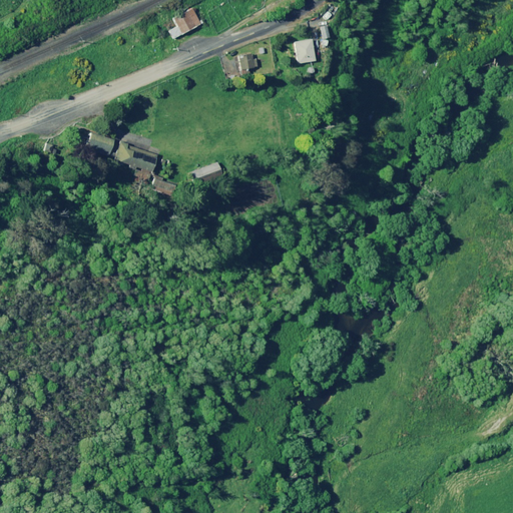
[(172,38),(202,23),(201,19),(198,21),(192,8),(172,18),(177,27),(169,31),(172,38)]
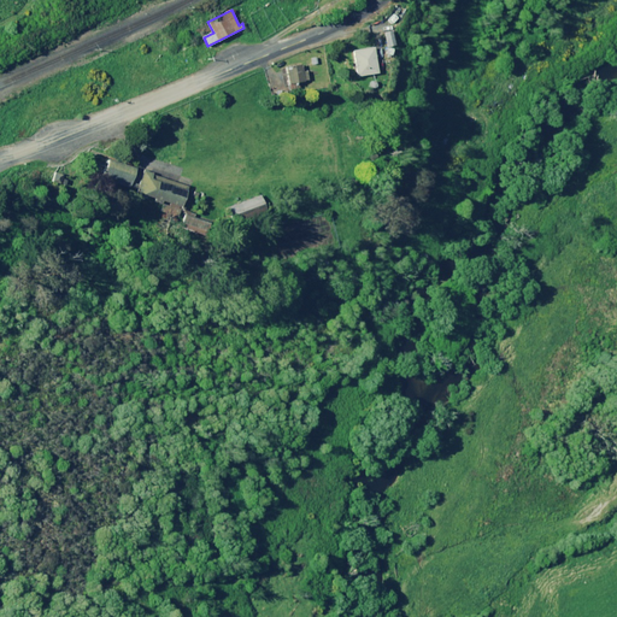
[(395,45),(392,31),(385,33),(388,47),(395,45)]
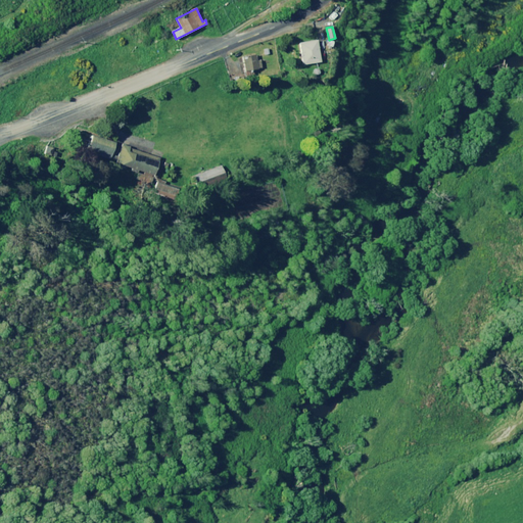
[(321,62),(318,40),(299,43),(302,64),(321,62)]
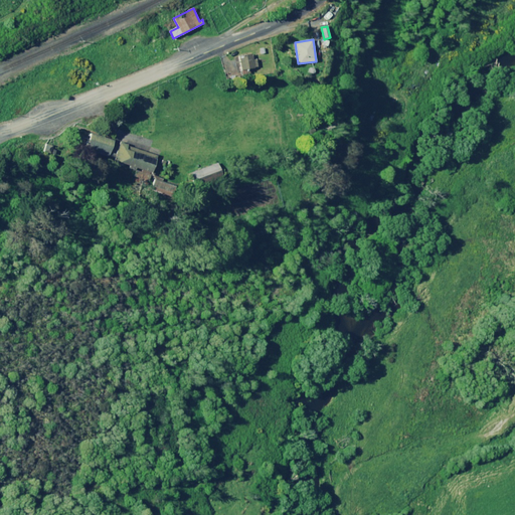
[(253,56),(252,52),(241,54),(241,56),(238,57),(242,70),(245,69),(245,71),(248,71),(248,69),(259,66),(255,55),(253,56)]
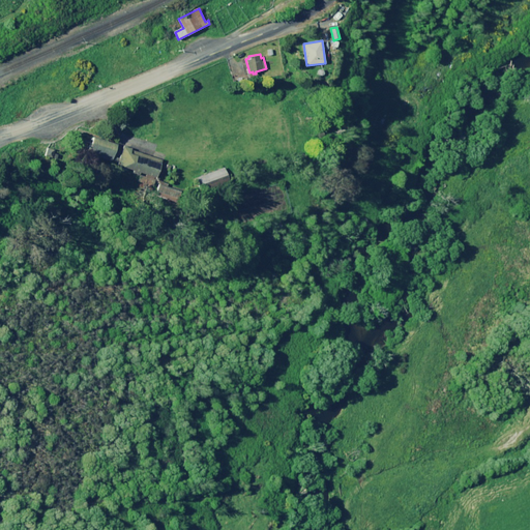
[(107,140),(84,133),(79,150),(101,157),(107,140)]
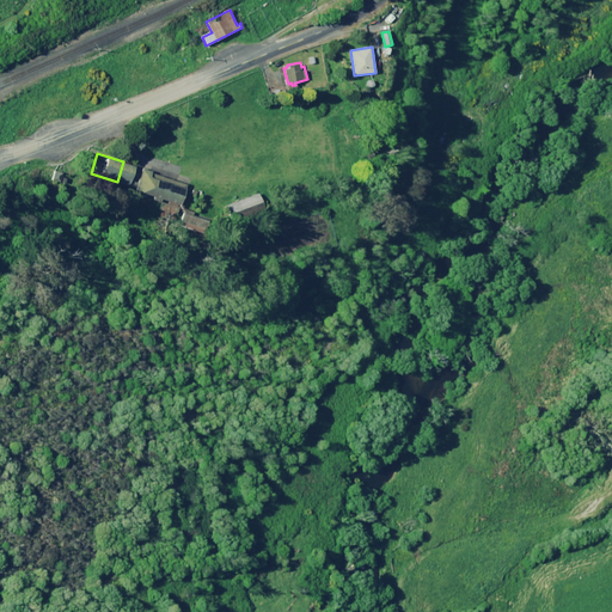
[(175,175),(132,163),(124,188),(167,200),(175,175)]
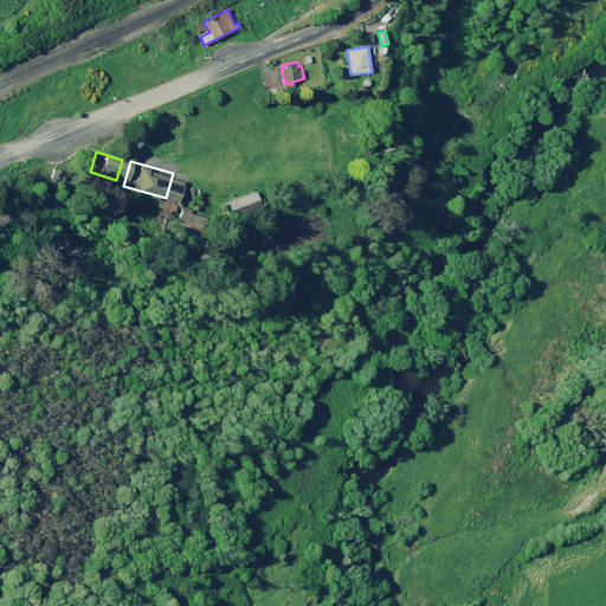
[(243,186),(210,198),(217,218),(250,205),(243,186)]
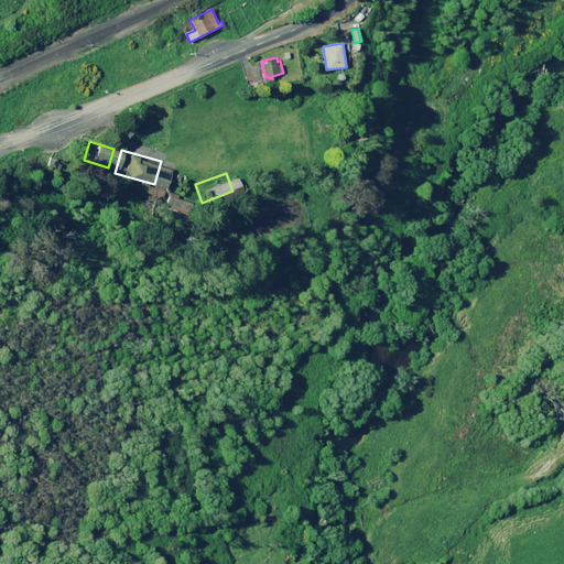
[(151,194),(154,184),(138,180),(136,190),(151,194)]
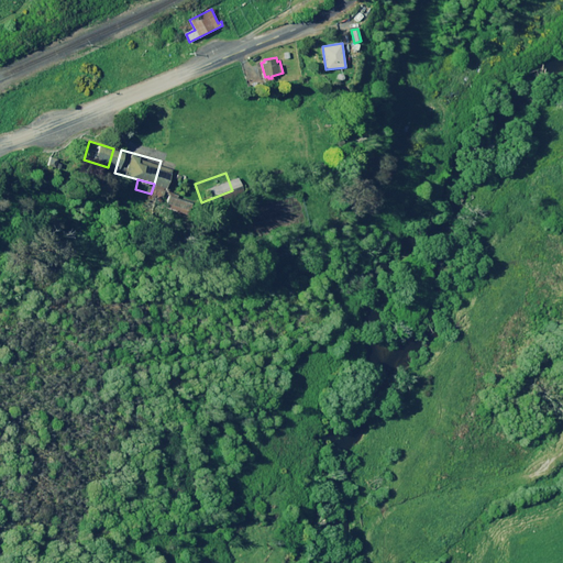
[(178,197),(156,191),(153,205),(174,211),(178,197)]
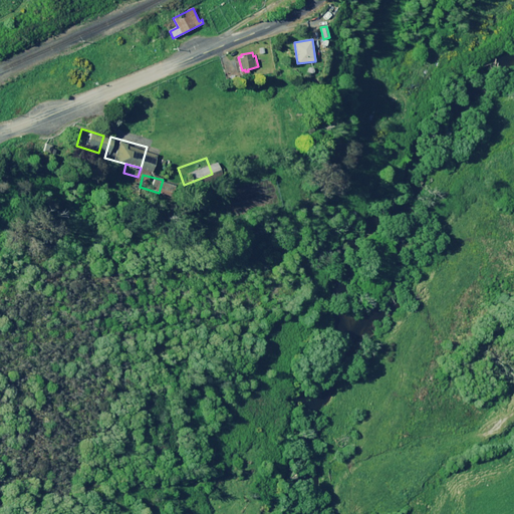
All buildings are outlined.
